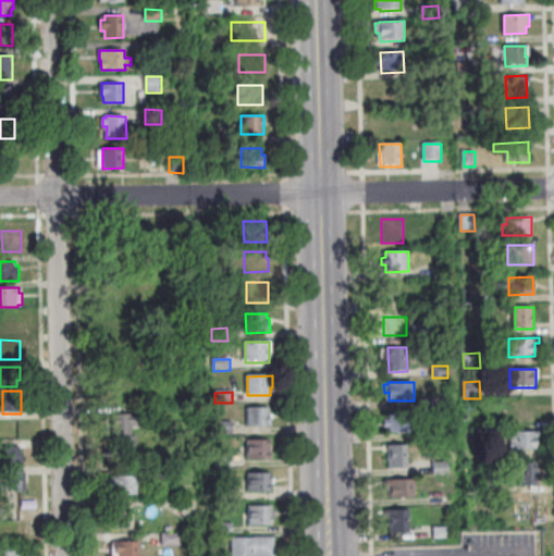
[(448,409),(434,410),(434,398),(448,398),(448,409)]
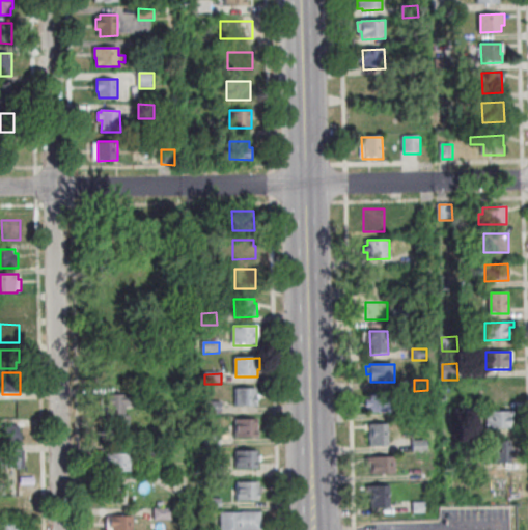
[(237,389),(257,389),(257,407),(237,408),(237,389)]
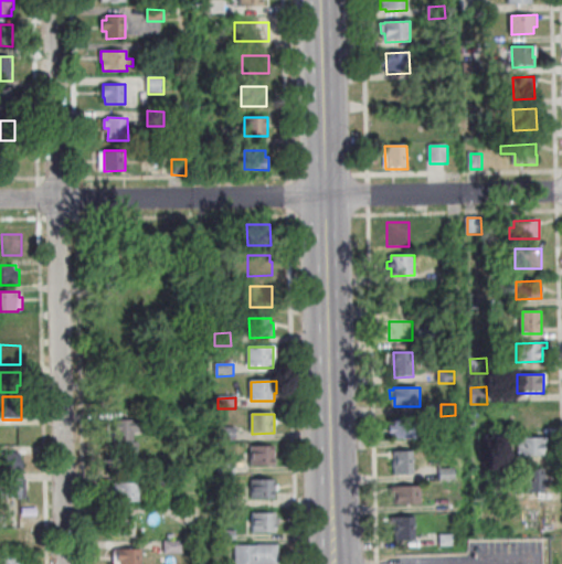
[(139,456),(116,456),(115,421),(145,419),(145,433),(134,434),(134,443),(139,442),(139,456)]
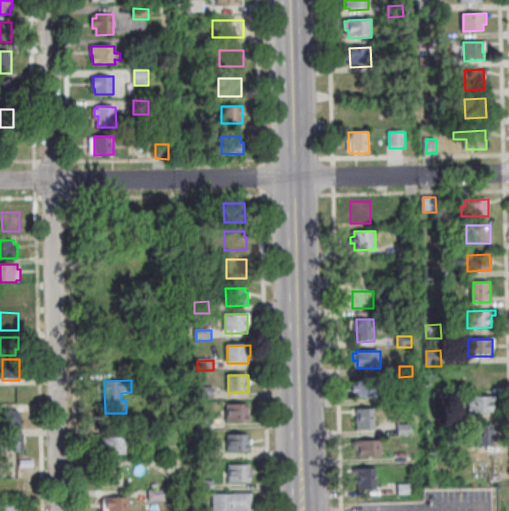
[(358,386),(357,381),(378,380),(379,398),(358,398),(358,392),(353,393),(353,386),(358,386)]
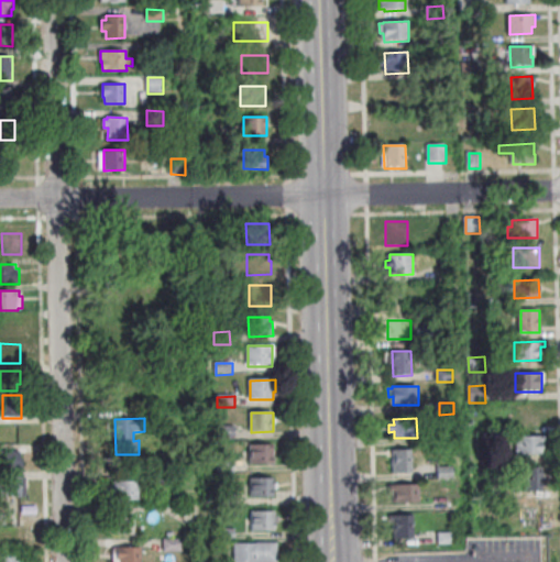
[(235,427),(235,440),(219,440),(219,428),(235,427)]
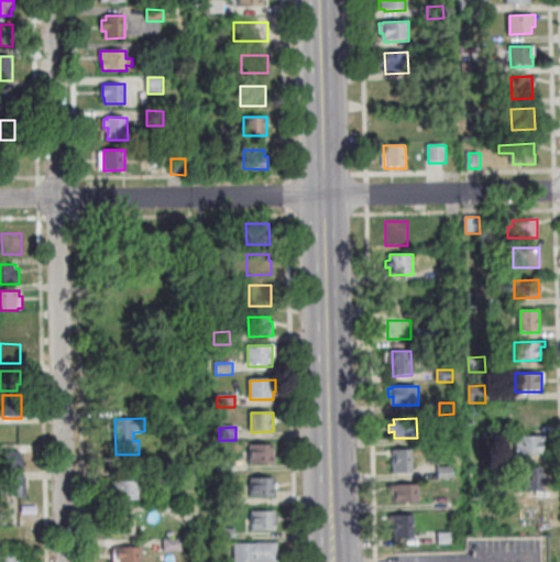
[(438,436),(452,434),(452,447),(438,447),(438,436)]
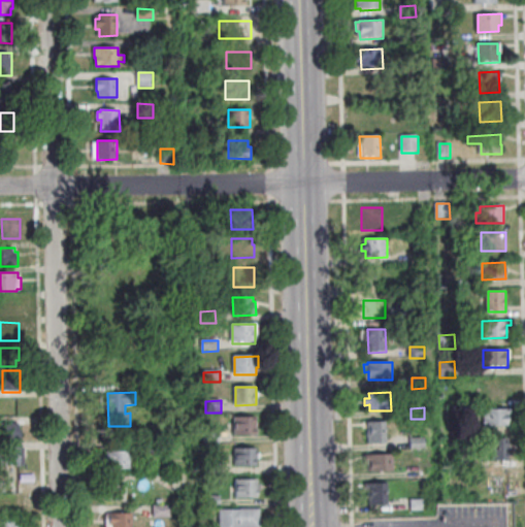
[(507,414),(509,427),(485,427),(484,409),(513,408),(513,414),(507,414)]
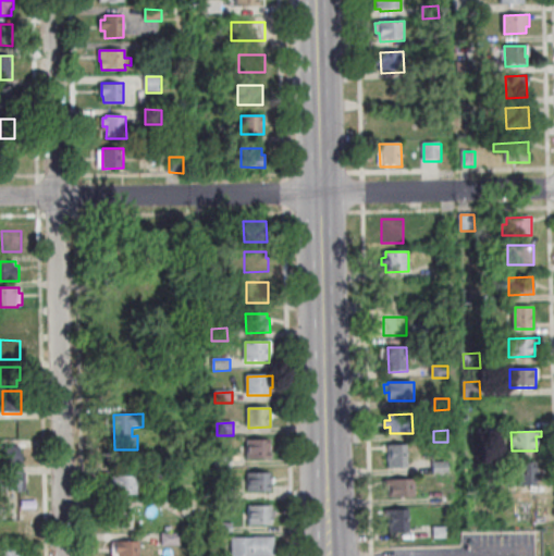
[(248,441),(271,440),(271,460),(248,460),(248,441)]
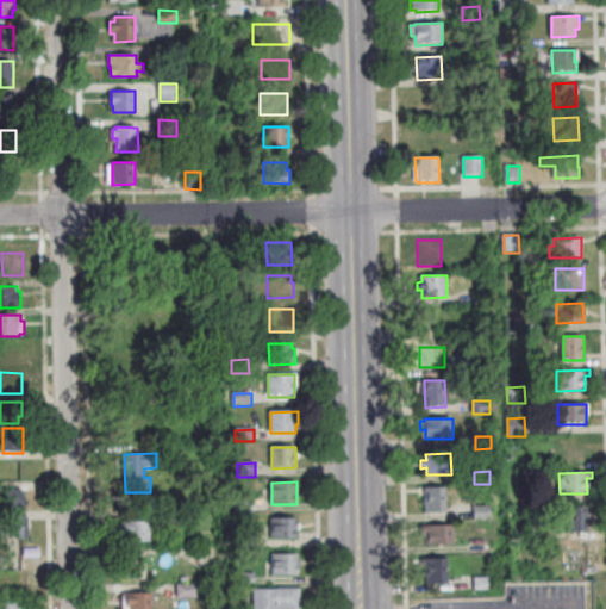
[(426,488),(447,486),(447,513),(428,514),(426,488)]
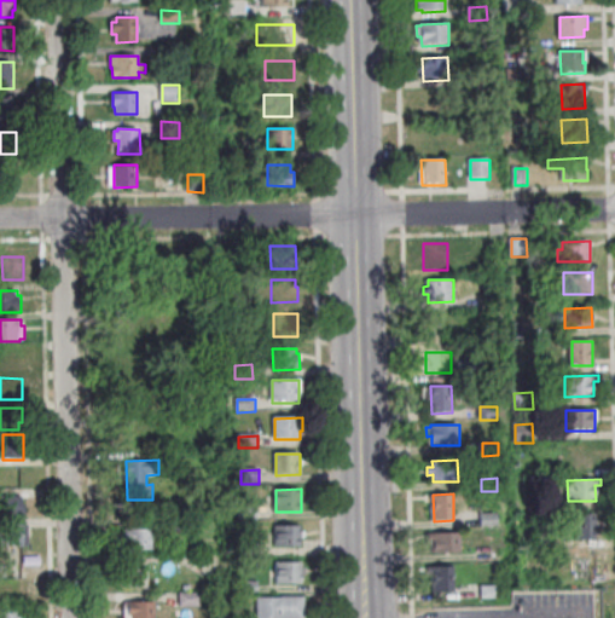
[(0,496),(24,496),(24,504),(28,504),(28,518),(0,518),(0,496)]
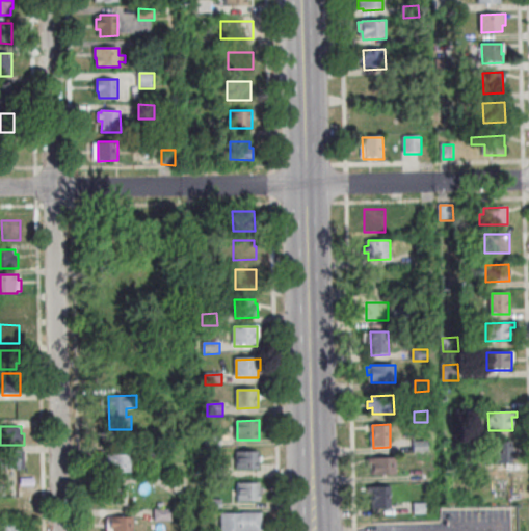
[(222,436),(222,447),(207,448),(206,436),(222,436)]
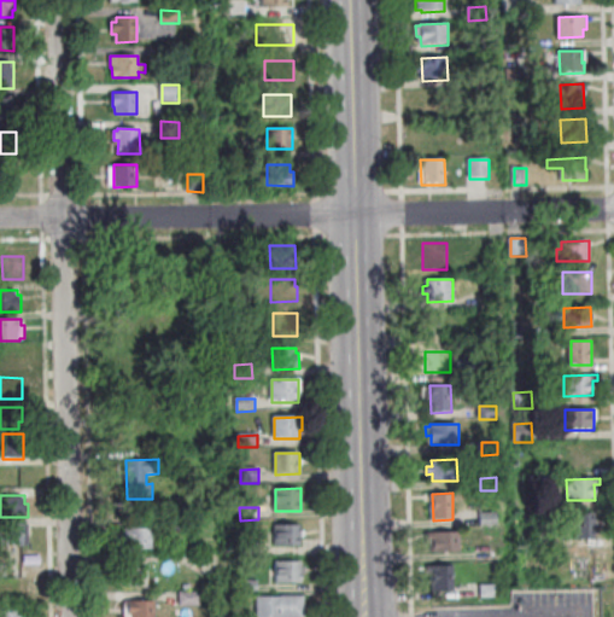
[(481,513),(498,512),(498,525),(481,525),(481,513)]
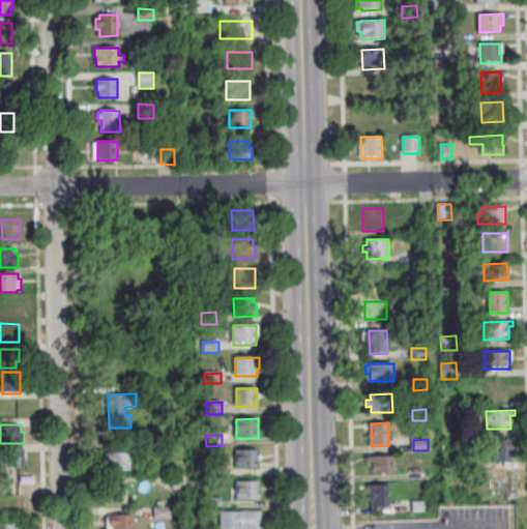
[(486,446),(495,446),(495,440),(509,440),(509,462),(495,462),(495,457),(487,457),(486,446)]
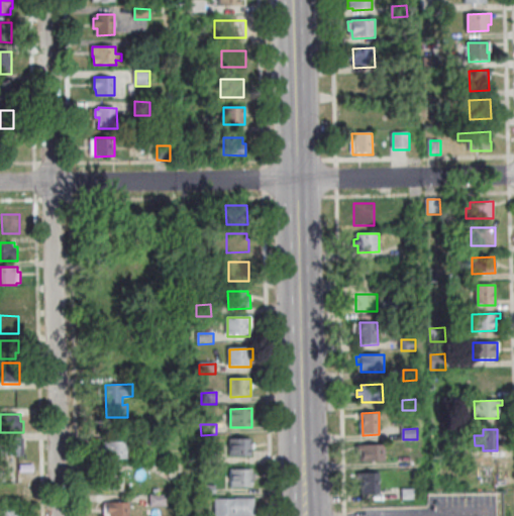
[(146,444),(145,434),(161,434),(161,444),(146,444)]
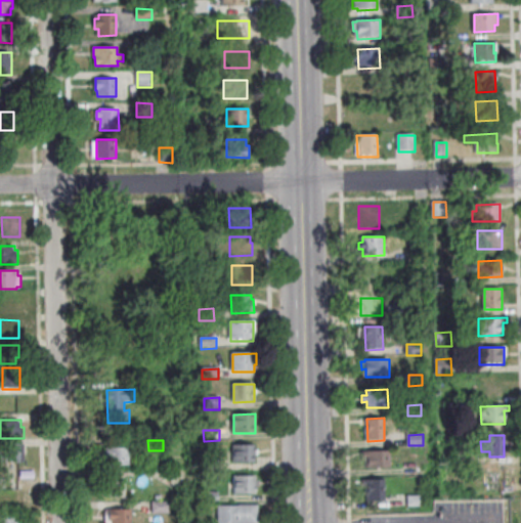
[(22,462),(0,462),(0,443),(20,443),(22,462)]
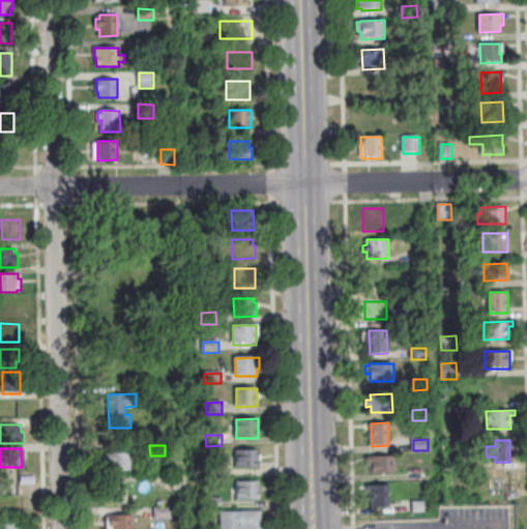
[(237,450),(258,449),(259,469),(237,469),(237,450)]
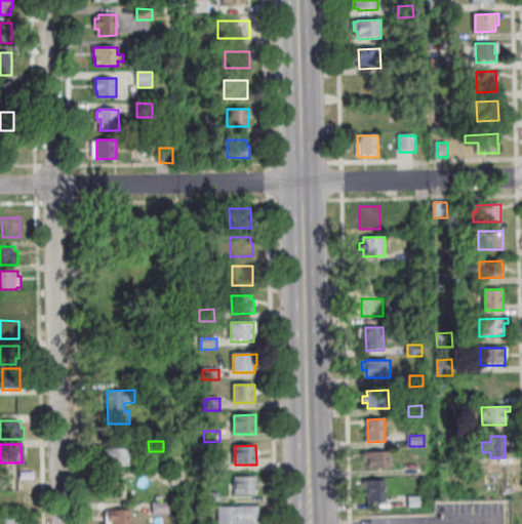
[(110,457),(107,457),(107,449),(129,448),(129,465),(110,466),(110,457)]
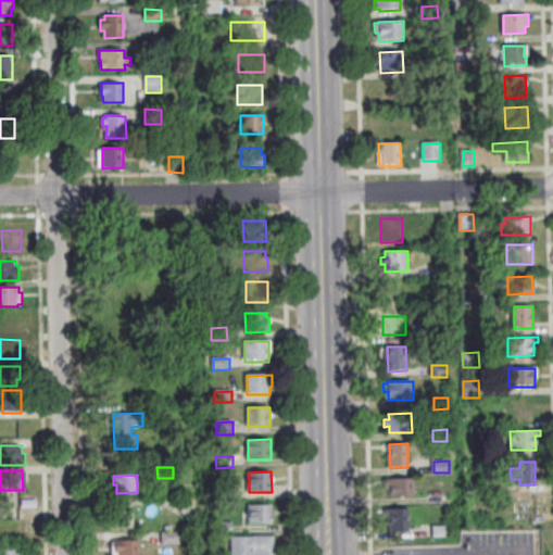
[(390,489),(386,489),(386,479),(415,478),(416,497),(390,497),(390,489)]
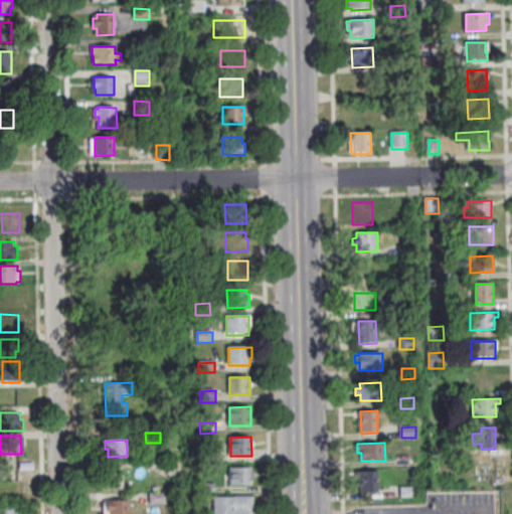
[(463,456),(449,456),(449,444),(463,444),(463,456)]
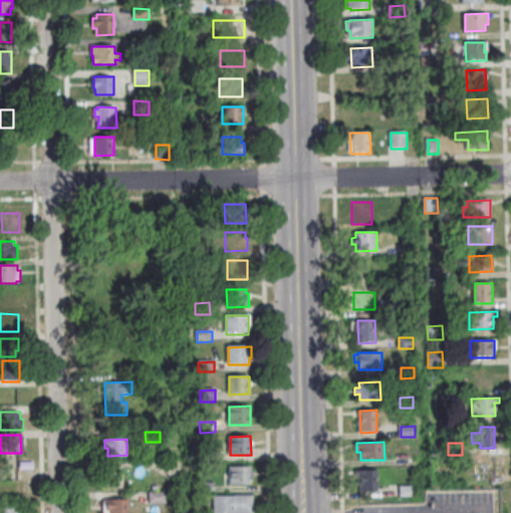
[(216,452),(216,462),(201,463),(200,452),(216,452)]
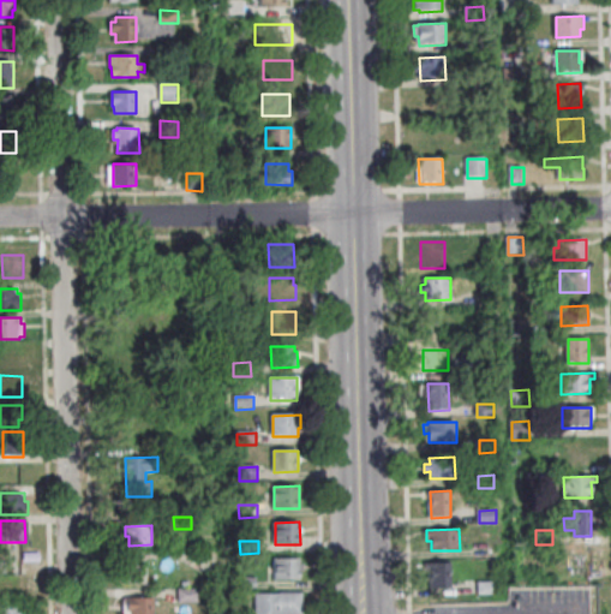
[(567,565),(582,565),(582,552),(567,552),(567,565)]
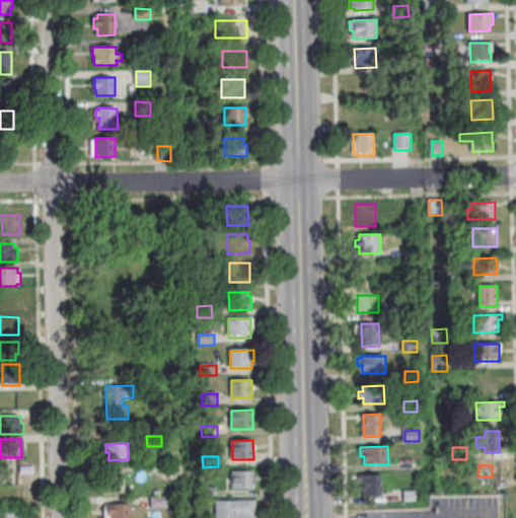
[(125,494),(102,495),(102,471),(124,471),(125,494)]
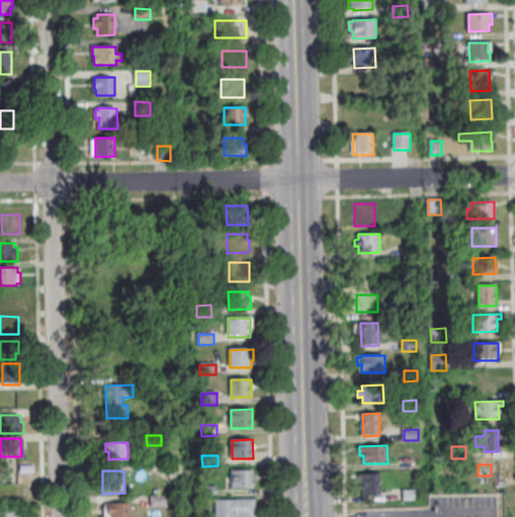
[(253,475),(256,475),(257,481),(254,481),(254,489),(233,490),(232,470),(253,470),(253,475)]
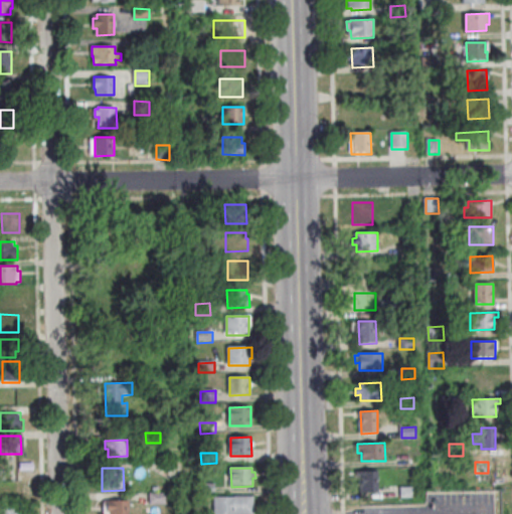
[(362,494),(362,478),(358,478),(358,471),(378,471),(379,493),(362,494)]
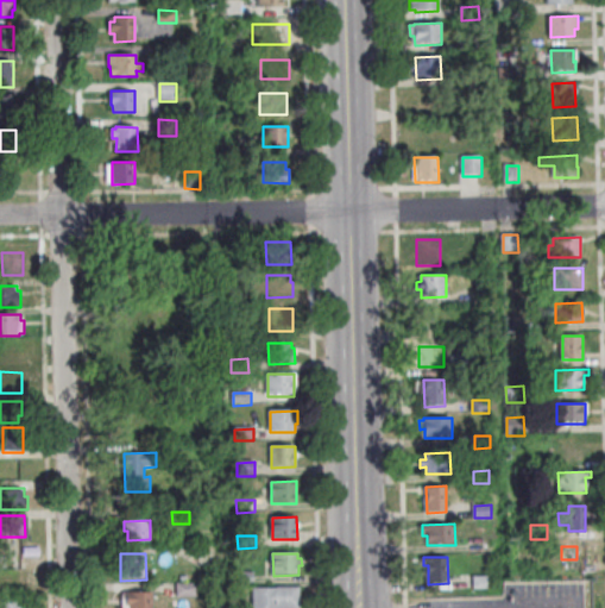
[(27,570),(0,569),(0,589),(27,590),(27,570)]
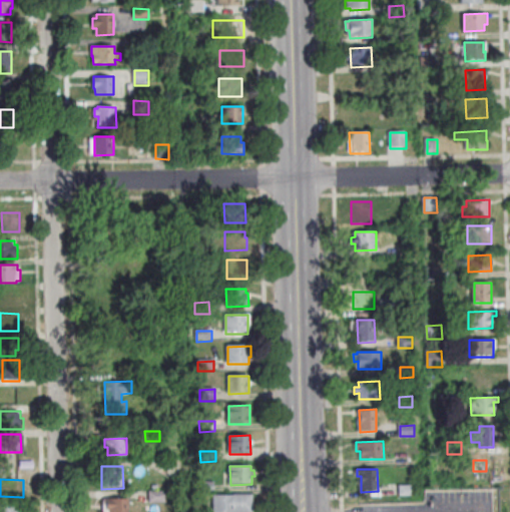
[(215,482),(215,492),(200,493),(200,483),(215,482)]
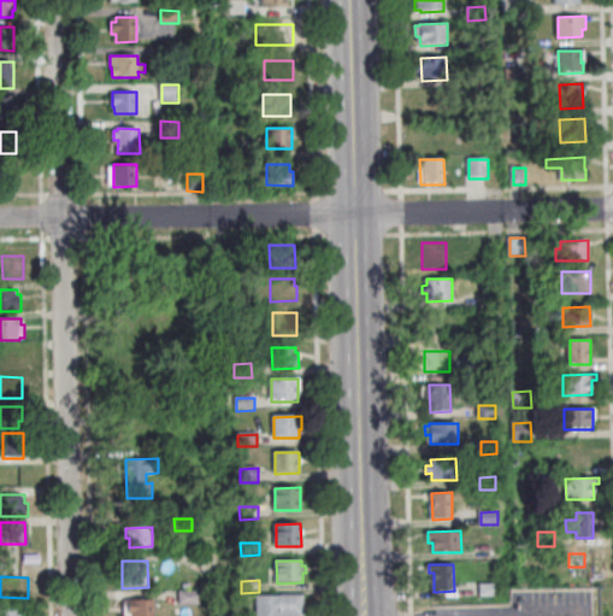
[(481,584),(500,584),(501,598),(481,598),(481,584)]
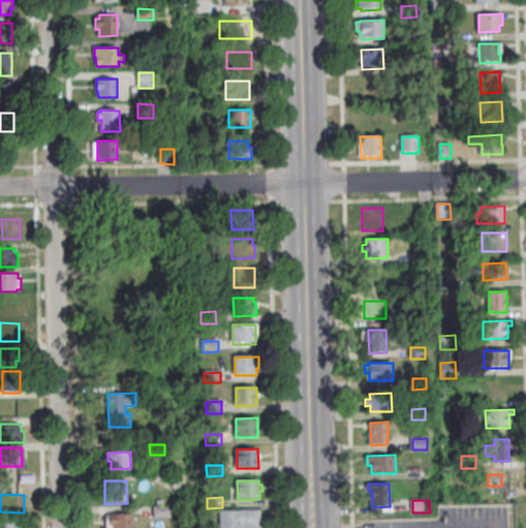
[(155,507),(172,507),(173,519),(155,520),(155,507)]
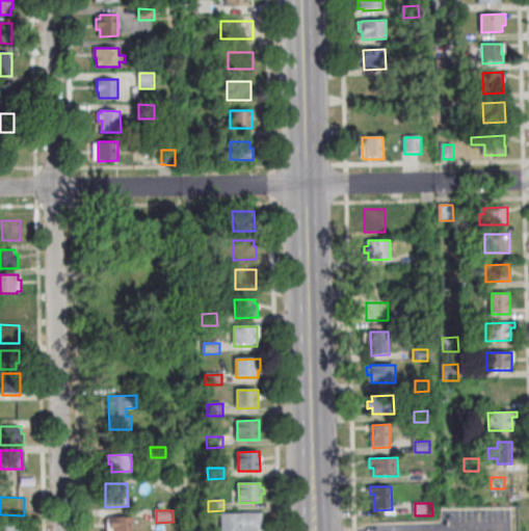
[(221,530),(221,513),(263,512),(263,530),(221,530)]
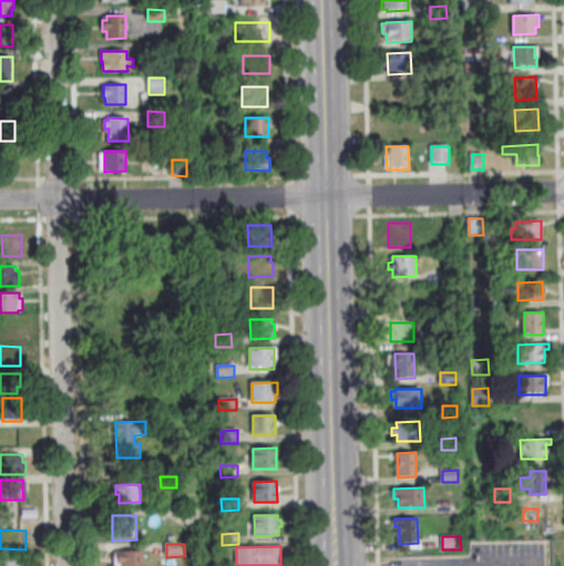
[(118,565),(118,552),(143,552),(143,565),(118,565)]
